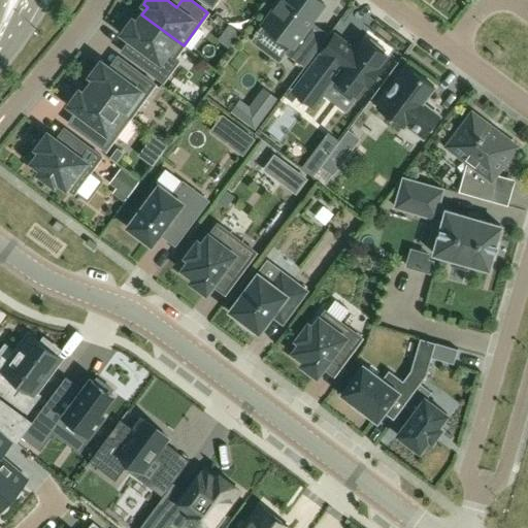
[(281,0),(262,25),(250,40),(275,60),(283,51),(286,54),(311,21),(324,3),(320,0),(281,0)]
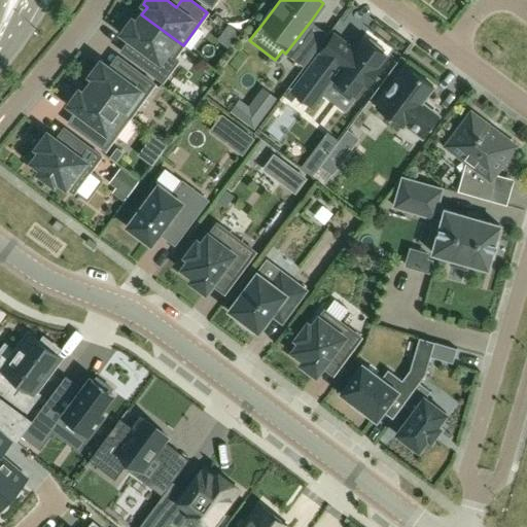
[(174,57),(183,45),(141,14),(136,22),(132,20),(121,33),(144,50),(136,62),(163,81),(178,60),(174,57)]
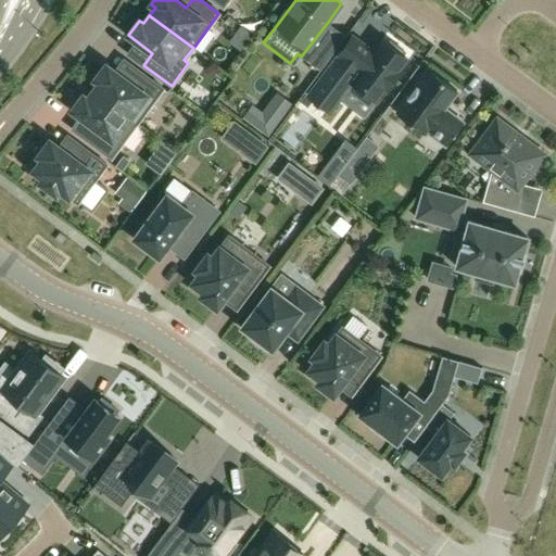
[(324,60),(351,34),(338,21),(311,46),(324,60)]
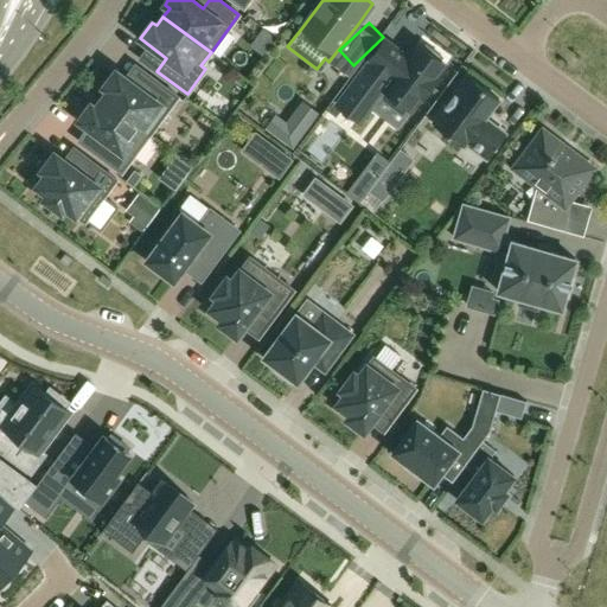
[(408,57),(407,56),(395,72),(387,66),(389,64),(375,53),(346,91),(360,102),(375,83),(383,89),(383,90),(411,112),(421,98),(422,100),(438,78),(436,78),(446,65),(440,61),(442,57),(426,45),(423,49),(417,44),(408,57)]
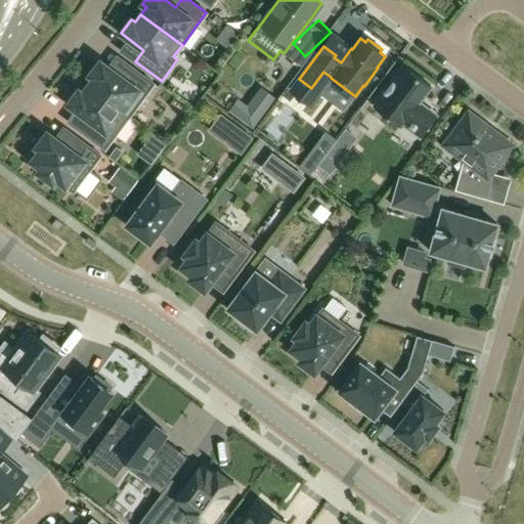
[(88,85),(129,116),(154,83),(131,67),(123,78),(100,61),(90,75),(94,78),(88,85)]
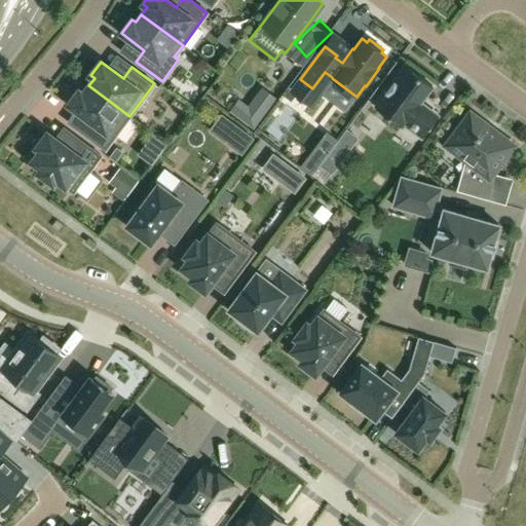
[(402,127),(404,124),(422,138),(439,116),(420,103),(433,86),(407,67),(376,108),(402,127)]
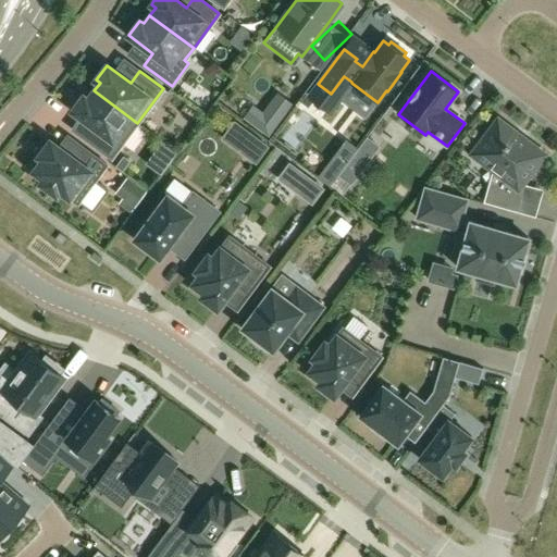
[(137,123),(94,90),(88,99),(84,96),(73,110),(97,128),(88,140),(112,158),(137,123)]
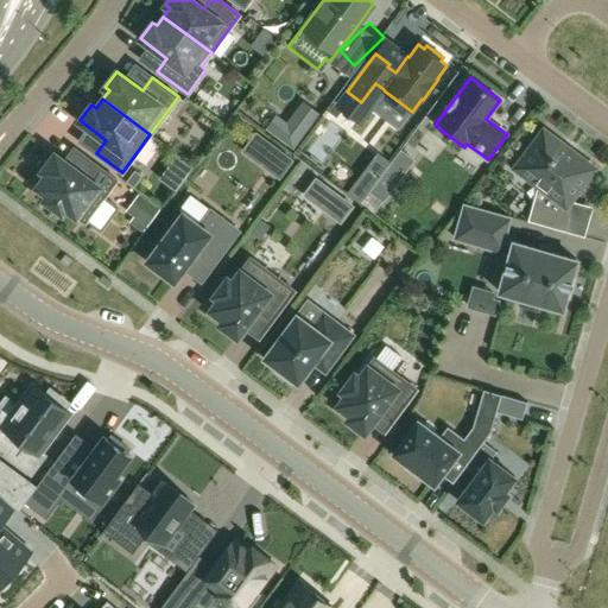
[(276,115),(266,127),(293,147),(320,113),(304,101),(287,124),(276,115)]
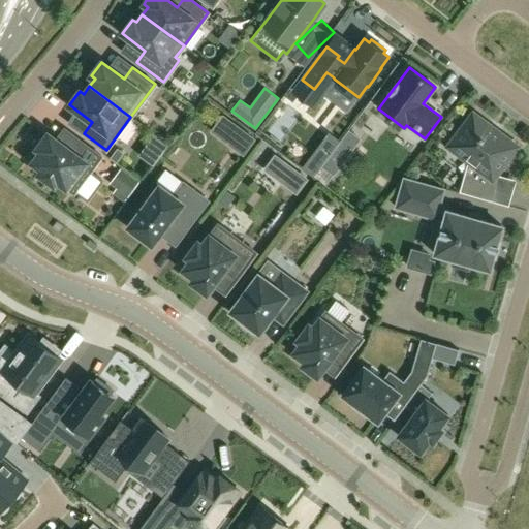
[(490,123),(477,115),(476,117),(473,115),(461,132),(458,130),(449,142),(452,144),(449,147),(475,165),(470,177),(464,175),(460,192),(491,201),(496,184),(491,183),(492,178),(493,178),(516,147),(488,126),(490,123)]
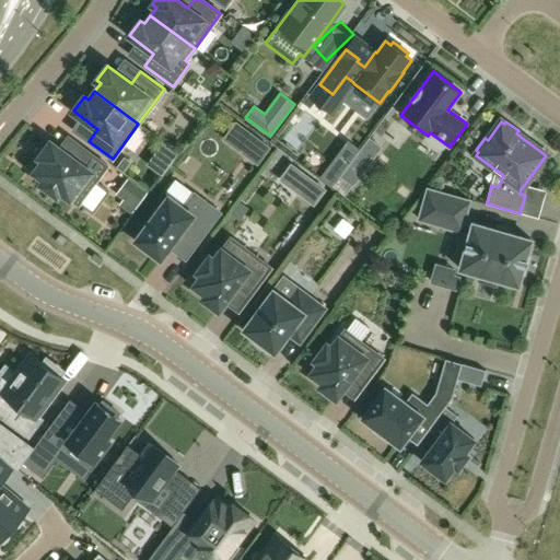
[(252,132),(238,150),(252,160),(265,142),(252,132)]
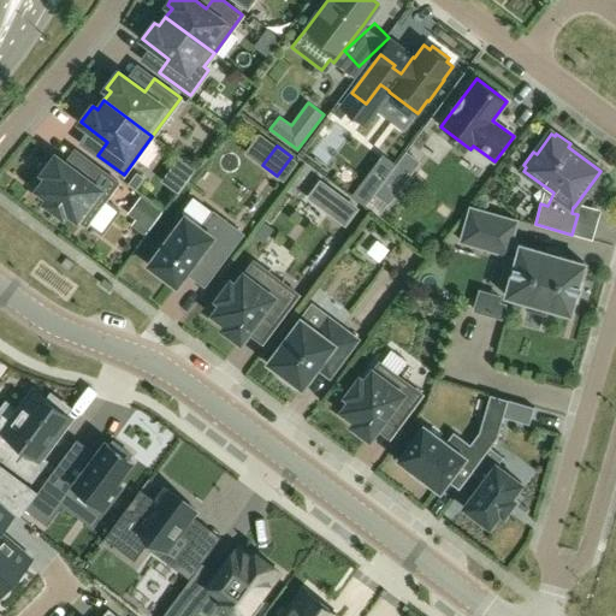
[(92,163),(82,176),(55,157),(43,172),(48,176),(39,189),(49,197),(46,202),(63,214),(66,209),(87,225),(87,224),(102,236),(120,211),(106,199),(118,182),(92,163)]
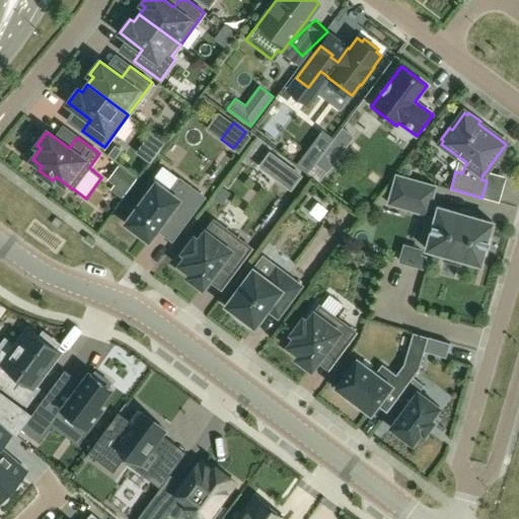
[(315,164),(326,172),(339,156),(327,148),(315,164)]
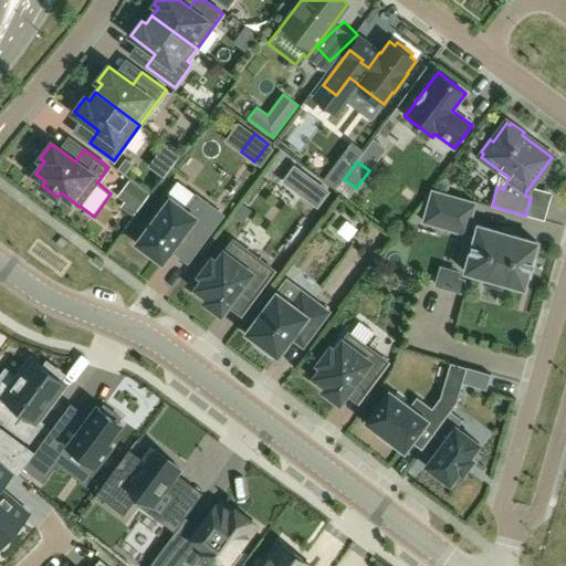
[(324,181),(334,189),(344,177),(333,169),(324,181)]
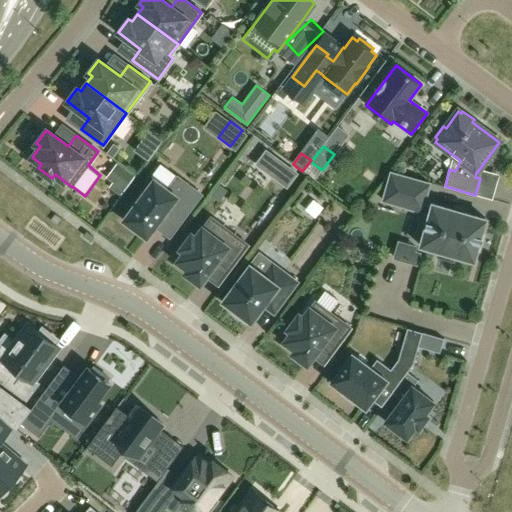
[(276,179),(288,187),(299,172),(288,164),(276,179)]
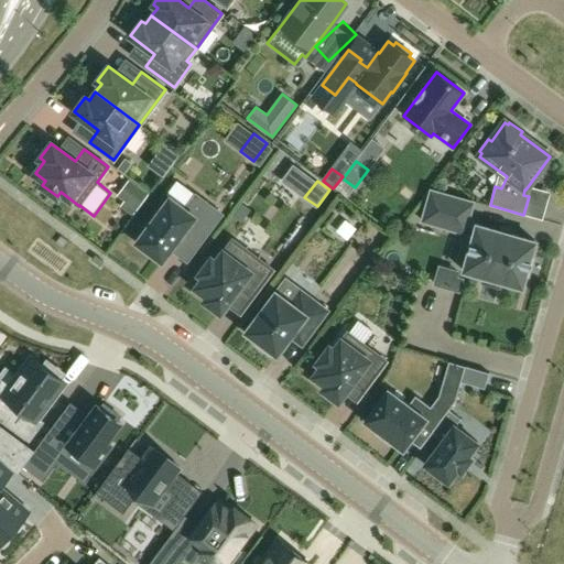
[(522,288),(527,272),(528,273),(533,257),(531,257),(535,241),(513,235),(513,234),(499,230),(476,224),(476,225),(467,223),(473,203),(431,191),(422,221),(464,234),(465,232),(473,235),(463,271),(483,277),(485,278),(484,282),(499,286),(500,282),(502,283),(502,282),(522,288)]
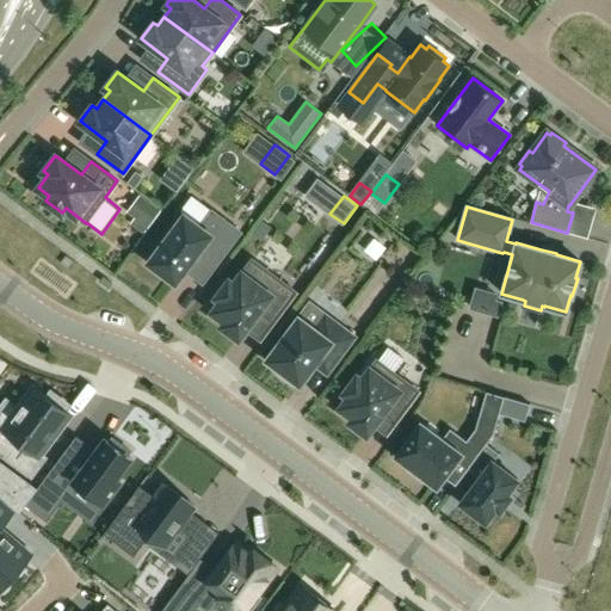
[(176,283),(184,272),(198,253),(215,266),(241,232),(211,210),(201,226),(184,213),(147,261),(176,283)]
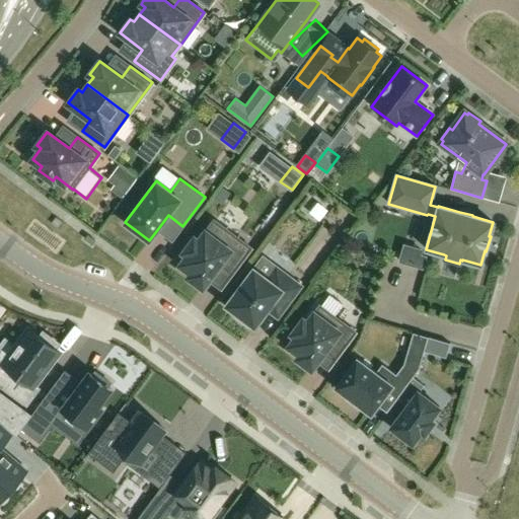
[(183,251),(188,254),(180,264),(192,272),(189,276),(203,286),(219,264),(232,273),(251,247),(214,219),(199,240),(195,237),(183,251)]
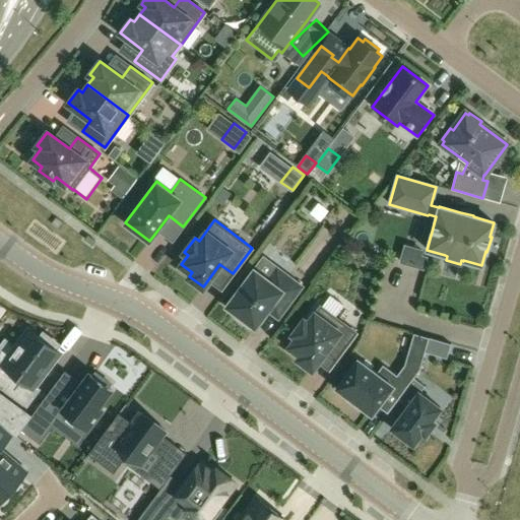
[(254,269),(228,305),(239,314),(237,317),(250,327),(253,324),(255,325),(274,300),(285,308),(303,285),(276,266),(267,278),(254,269)]
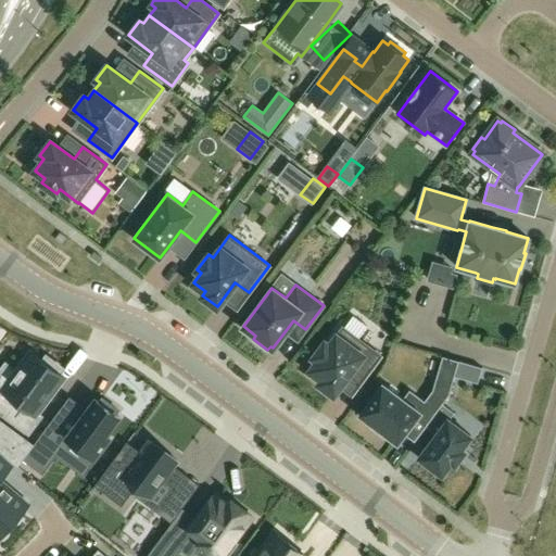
[(377,338),(386,325),(373,317),(365,330),(377,338)]
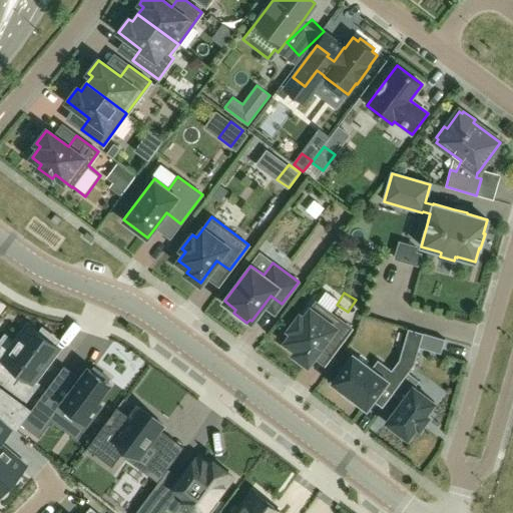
[(300,315),(290,329),(294,332),(287,341),(298,349),(295,353),(308,363),(325,341),(336,349),(352,328),(317,301),(304,318),(300,315)]
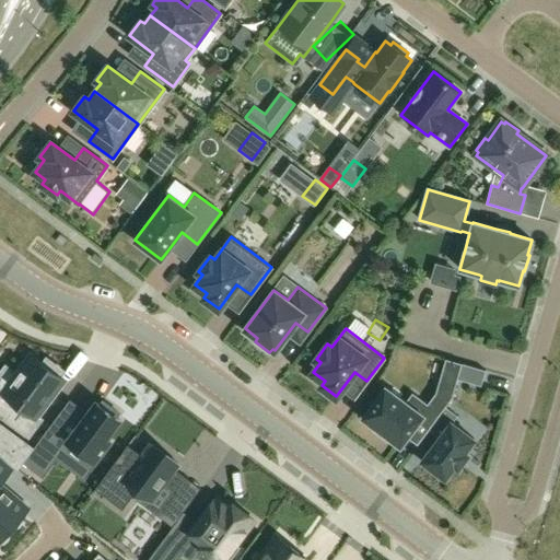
[(0,363),(0,391),(10,398),(0,411),(0,416),(22,433),(35,416),(32,413),(59,376),(54,372),(57,368),(42,356),(38,360),(25,351),(10,371),(0,363)]
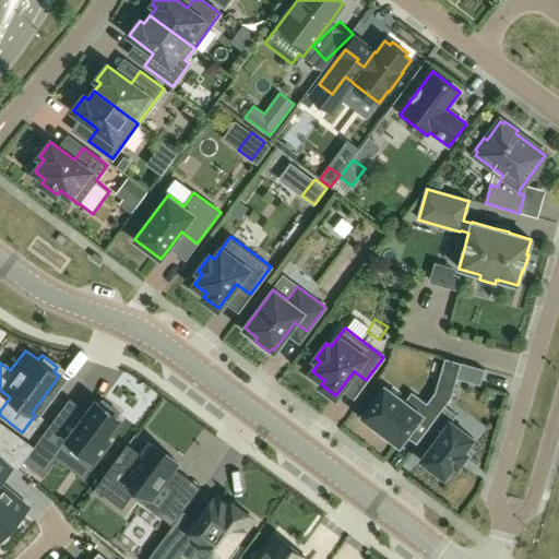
[(461,363),(456,378),(480,385),(485,369),(461,363)]
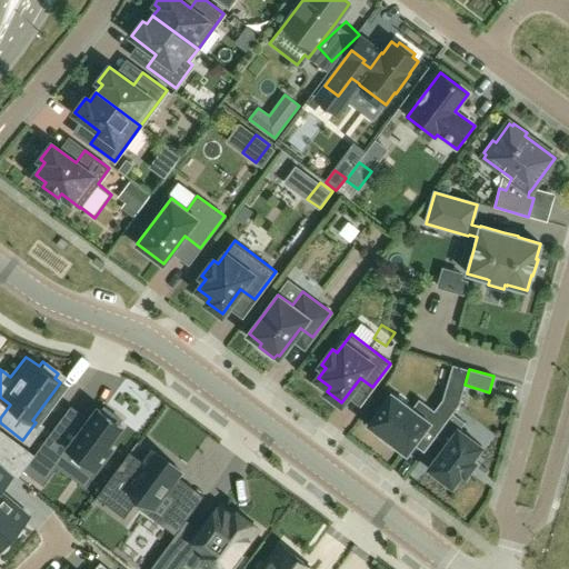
[(426,429),(436,436),(452,412),(459,403),(462,392),(448,388),(443,400),(435,413),(419,401),(413,410),(391,393),(368,425),(381,435),(381,436),(392,445),(393,443),(407,453),(426,429)]
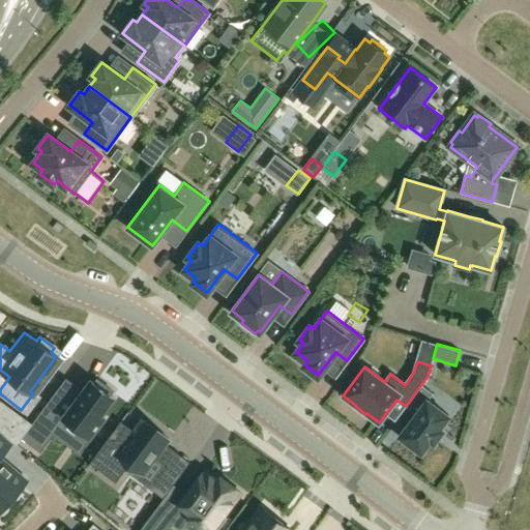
[(23,437),(40,449),(65,417),(90,437),(105,418),(99,415),(113,398),(110,394),(113,390),(97,379),(94,383),(90,380),(67,410),(51,399),(31,424),(23,437)]
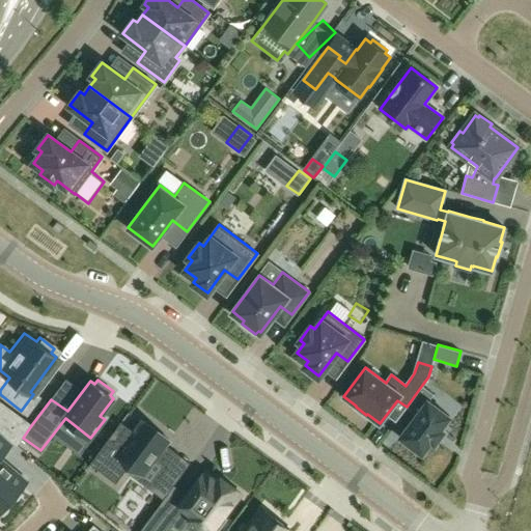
[(434,394),(422,385),(407,407),(416,414),(399,437),(422,453),(431,442),(435,444),(444,430),(441,428),(450,416),(429,400),(434,394)]
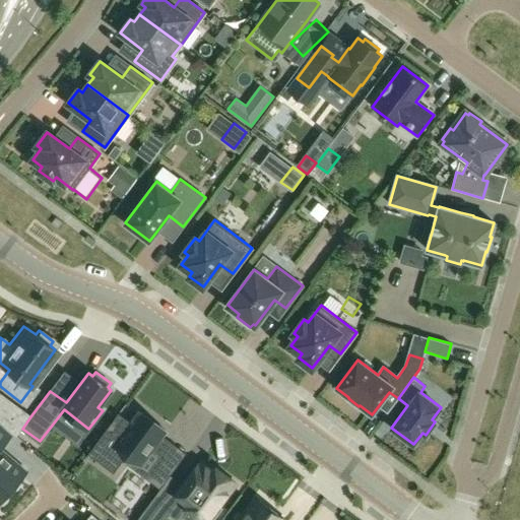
[(0,396),(0,420),(16,436),(22,429),(30,416),(19,407),(18,409),(0,396)]
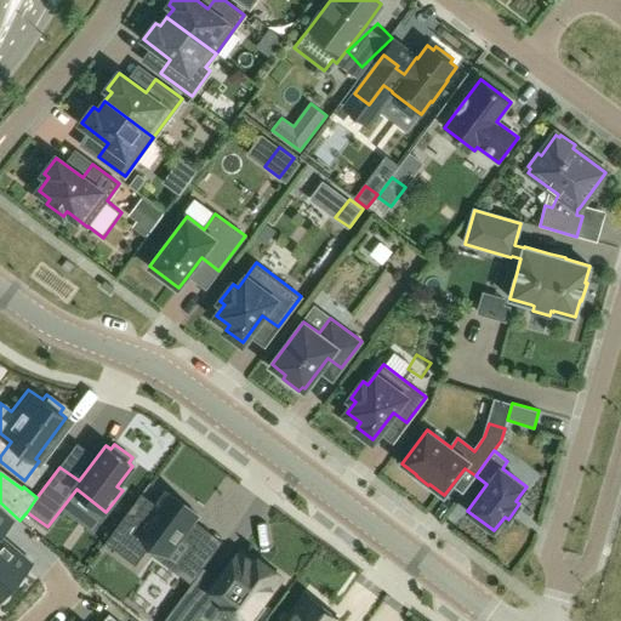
[(142,493),(104,542),(106,543),(107,542),(136,564),(147,551),(151,545),(167,556),(163,562),(192,584),(209,560),(180,539),(194,519),(198,514),(166,490),(157,503),(154,507),(141,496),(143,494),(142,493)]
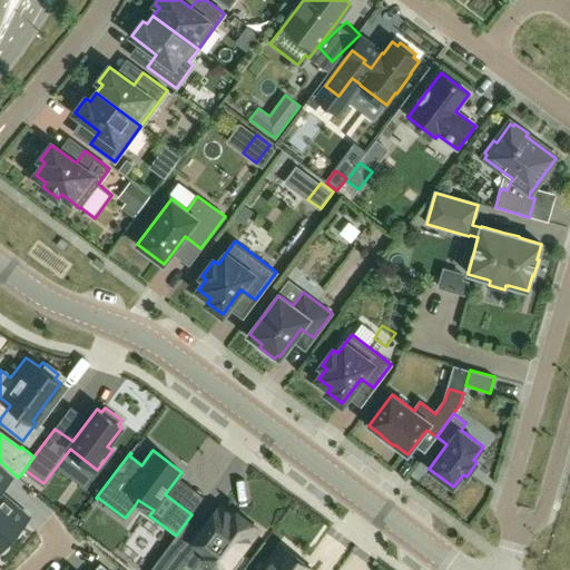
[(0,547),(16,530),(28,517),(23,513),(17,508),(0,492),(0,490),(11,477),(0,467),(0,547)]
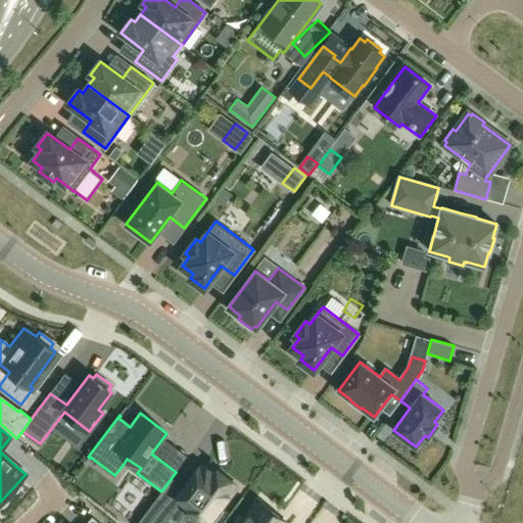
[(185,487),(175,501),(180,504),(205,522),(208,522),(209,522),(210,522),(215,522),(225,509),(221,507),(237,485),(217,470),(215,474),(201,465),(185,487)]
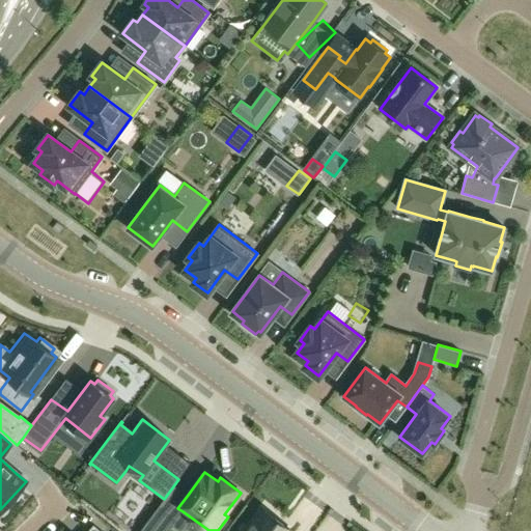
[(159,505),(139,530),(167,530),(177,518),(159,505)]
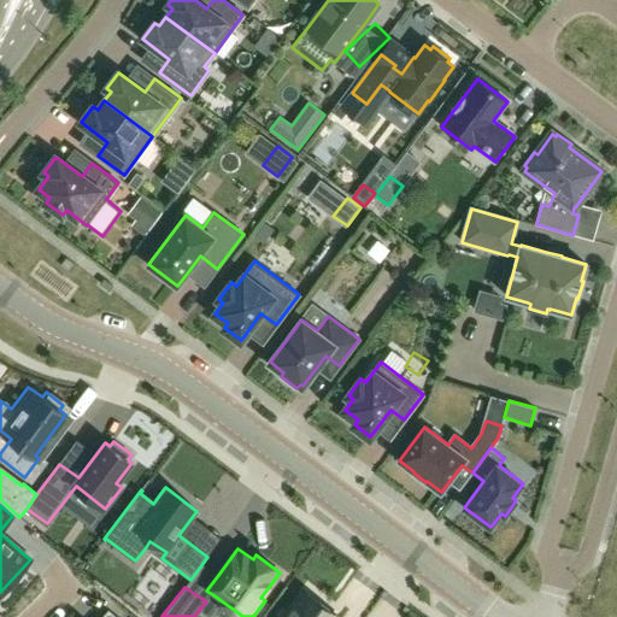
[(338,616),(339,616),(306,592),(286,616),(338,616)]
